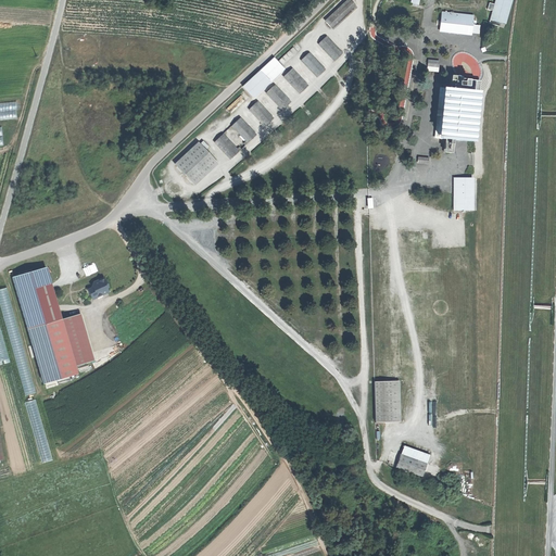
[(350,0),(348,0),(326,21),(331,27),(355,5),(350,0)]
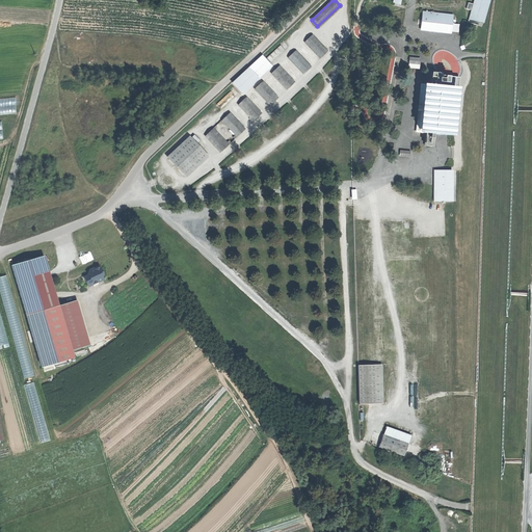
[(471,10),(468,22),(475,25),(476,19),(479,20),(484,3),(484,0),(474,0),(473,4),(471,10)]
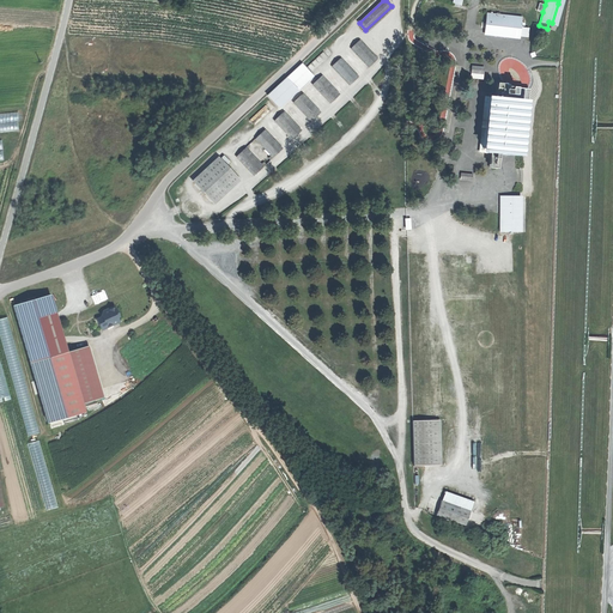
[(558,4),(552,23),(551,28),(556,29),(562,5),(558,4)]
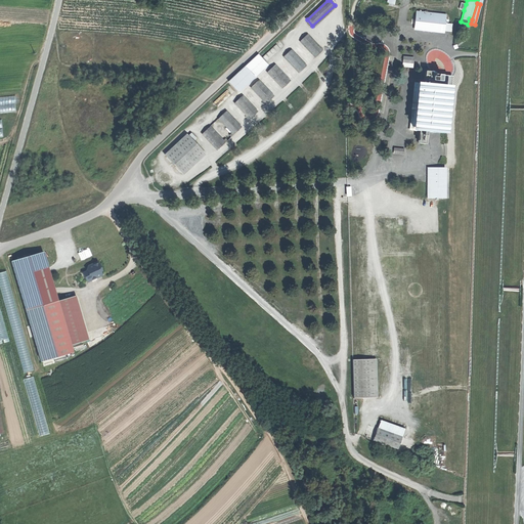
[(446,13),(417,11),(415,28),(444,31),(446,13)]
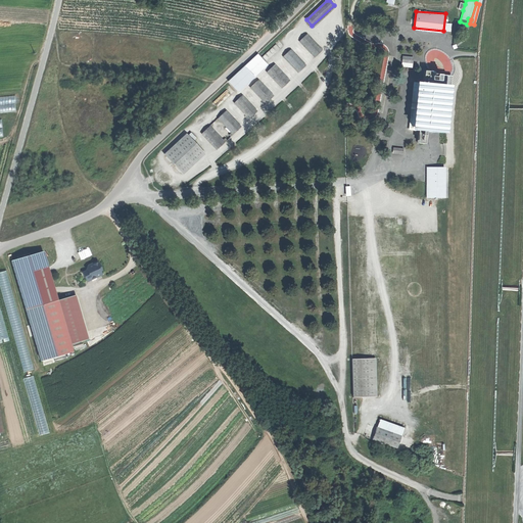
[(321,51),(306,34),(300,40),(316,56),(321,51)]
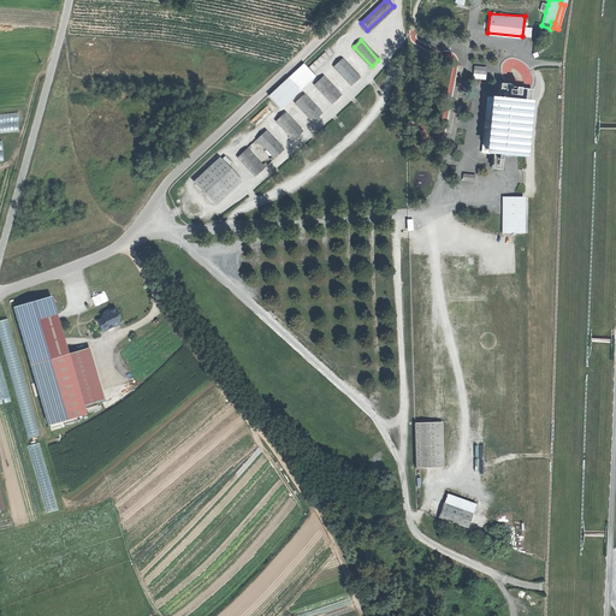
[(359,77),(341,59),(335,65),(351,84),(359,77)]
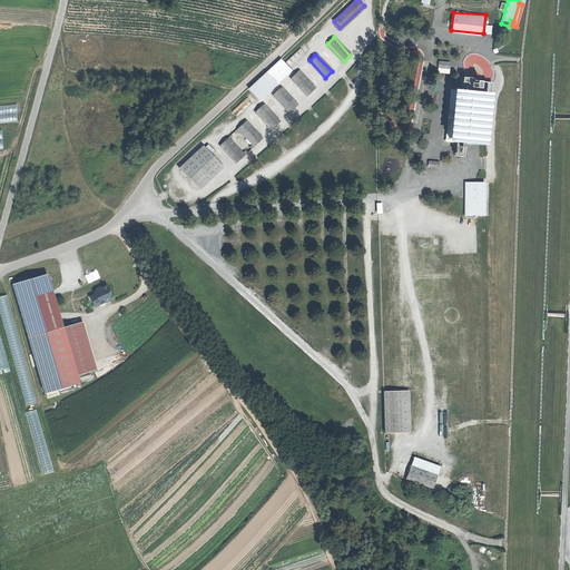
[(279,59),(248,88),(259,99),(291,71),(279,59)]
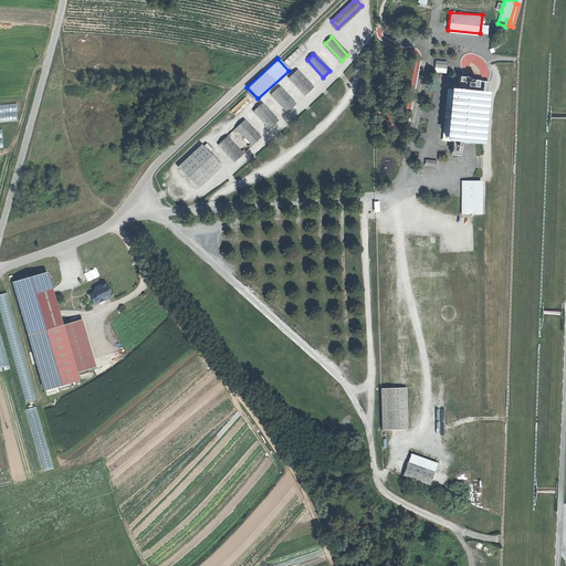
[(312,87),(296,70),(290,75),(306,93),(312,87)]
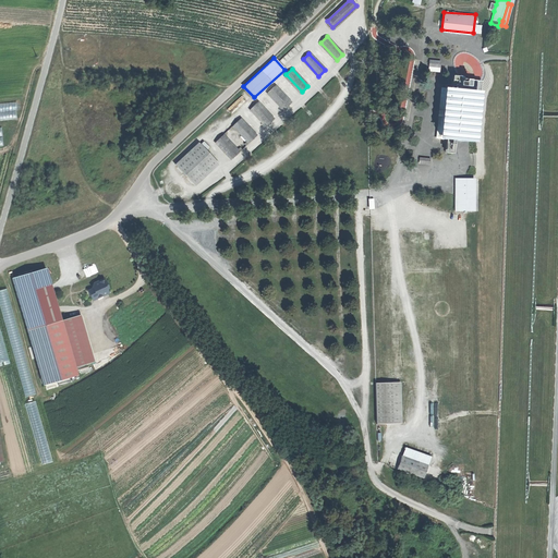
[(460,86),(443,84),(437,143),(453,144),(455,141),(456,141),(456,138),(446,137),(445,140),(440,140),(446,88),(450,88),(450,92),(461,93),(461,89),(459,89),(460,86)]
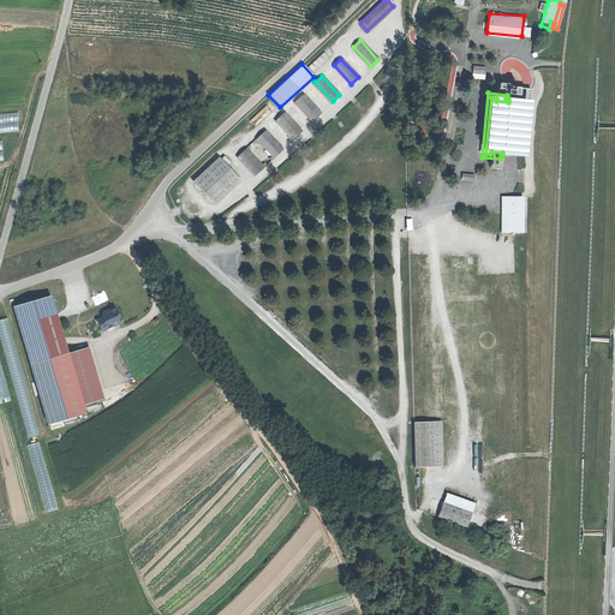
[(320,113),(303,94),(296,101),(312,120),(320,113)]
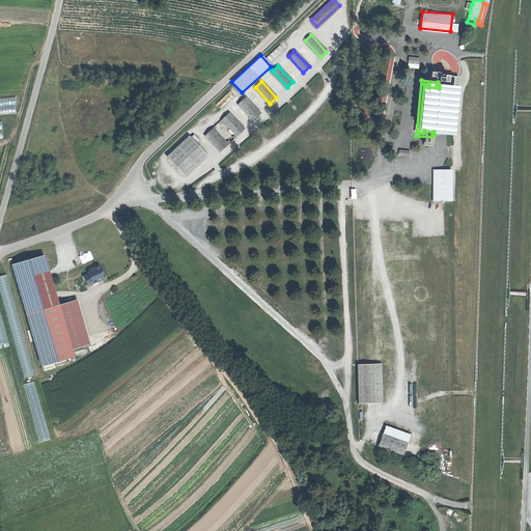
[(458,87),(439,85),(439,88),(428,87),(428,84),(424,84),(419,133),(423,133),(424,131),(434,132),(434,134),(452,136),(458,87)]
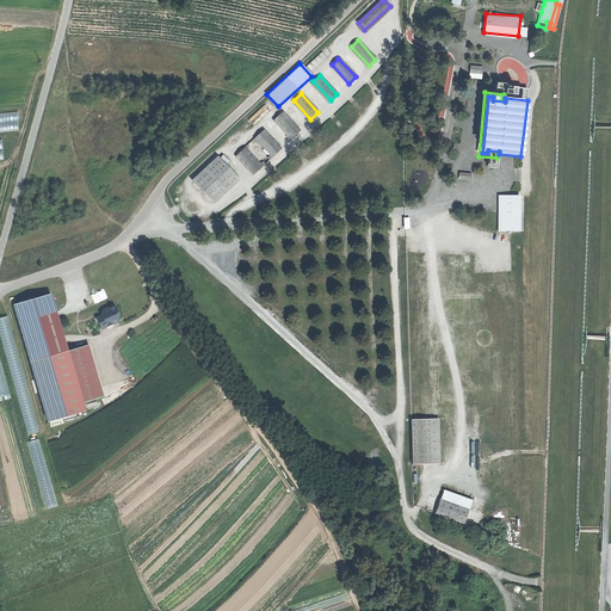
[(298,130),(282,111),(275,118),(292,137),(298,130)]
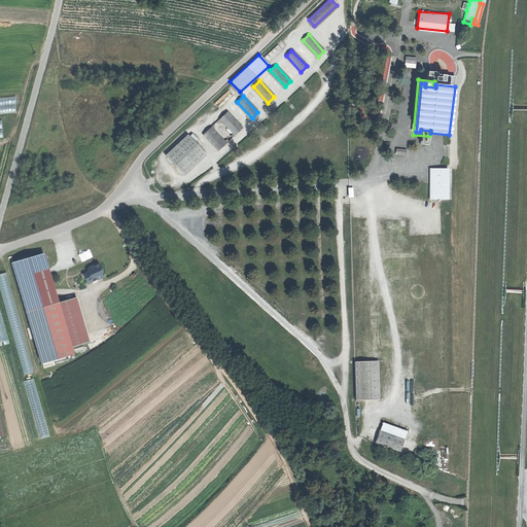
[(14,97),(0,98),(0,113),(16,112),(14,97)]
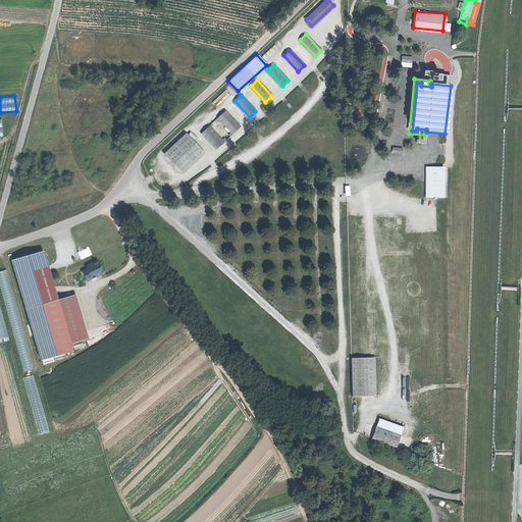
[(239,126),(224,111),(218,115),(233,132),(239,126)]
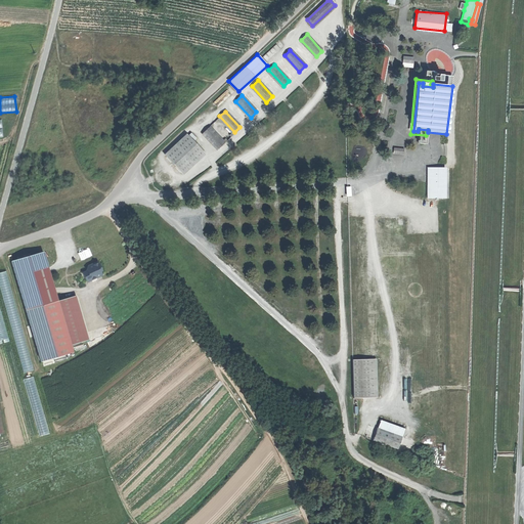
[(223,142),(209,127),(203,132),(218,147),(223,142)]
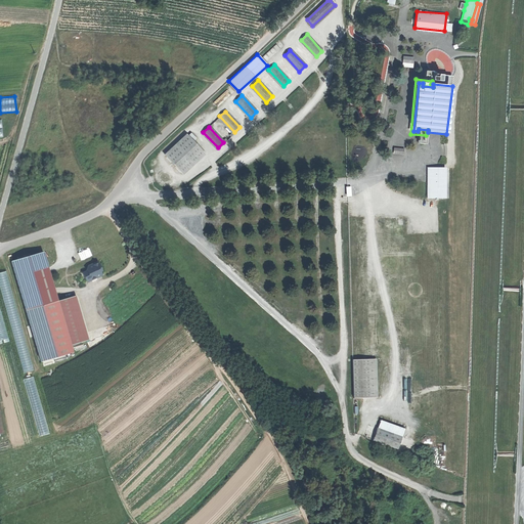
[(188,136),(167,158),(181,172),(204,150),(188,136)]
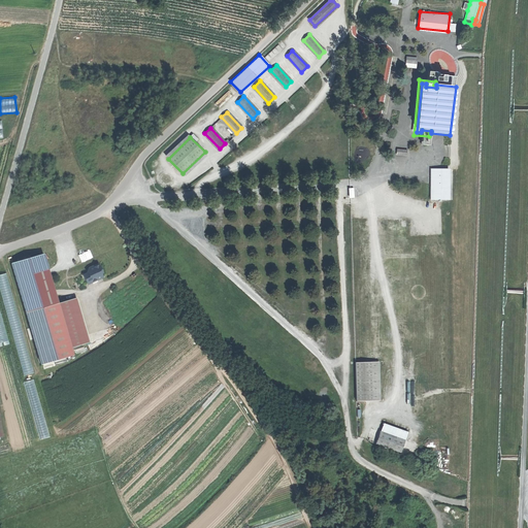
[(448,169),(430,169),(430,200),(448,200),(448,169)]
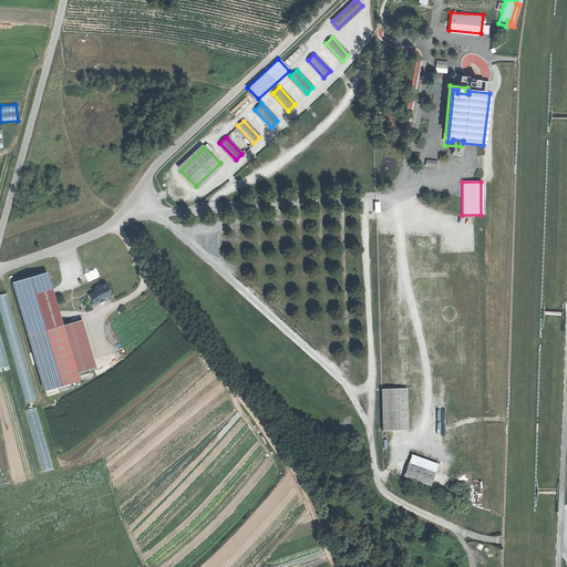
[(12,282),(28,336),(63,326),(48,272),(12,282)]
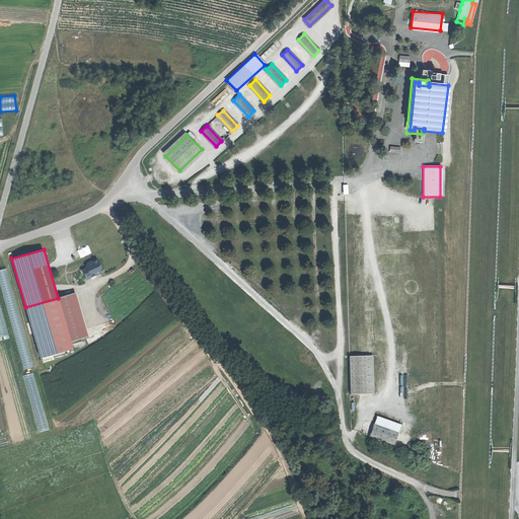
[(101,269),(97,260),(87,264),(88,266),(86,267),(85,269),(82,271),(86,278),(90,277),(90,278),(101,273),(99,269),(101,269)]
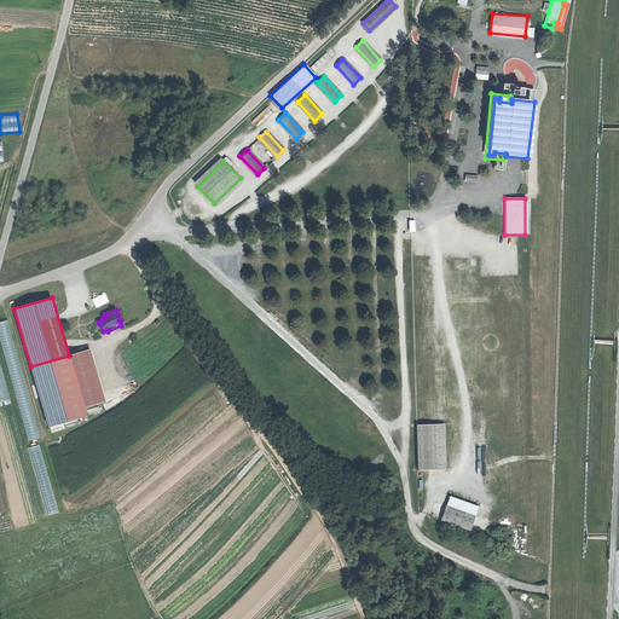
[(7,320),(0,322),(0,340),(28,440),(39,438),(7,320)]
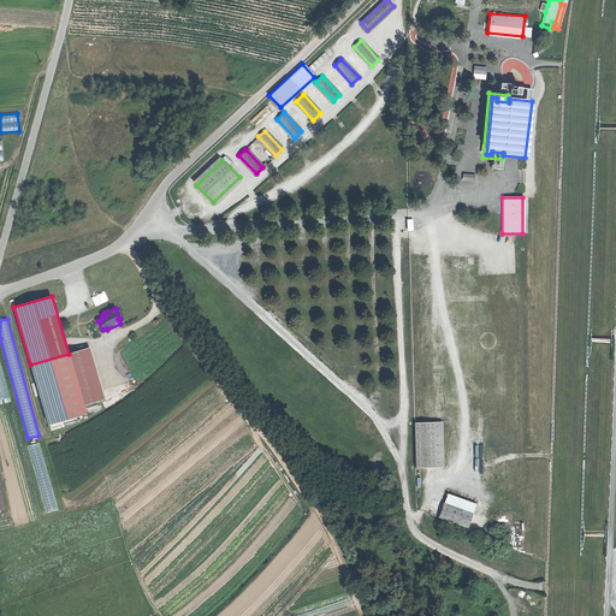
[(90,347),(69,354),(83,406),(105,400),(90,347)]
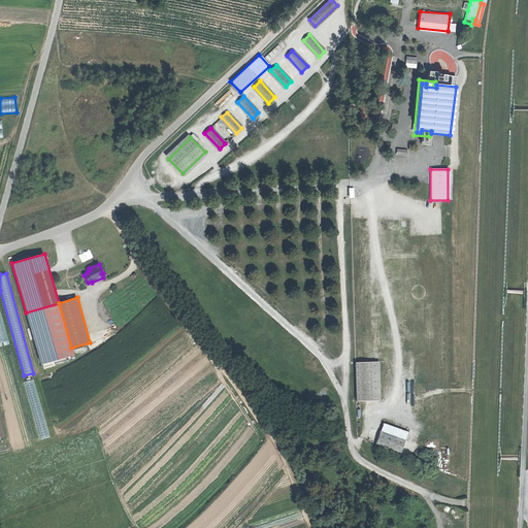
[(41,364),(74,355),(71,348),(59,303),(26,312),(41,364)]
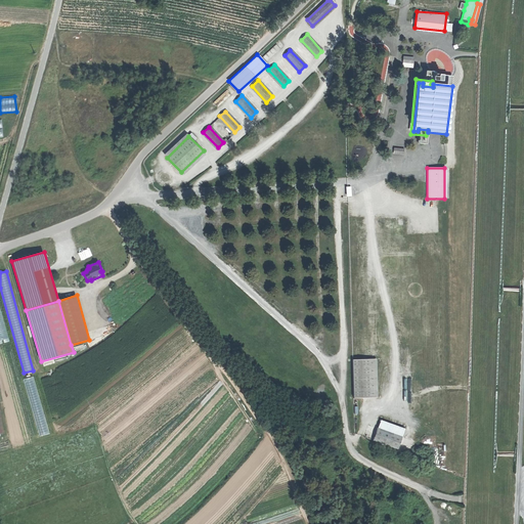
[(0,307),(0,340),(8,338),(0,307)]
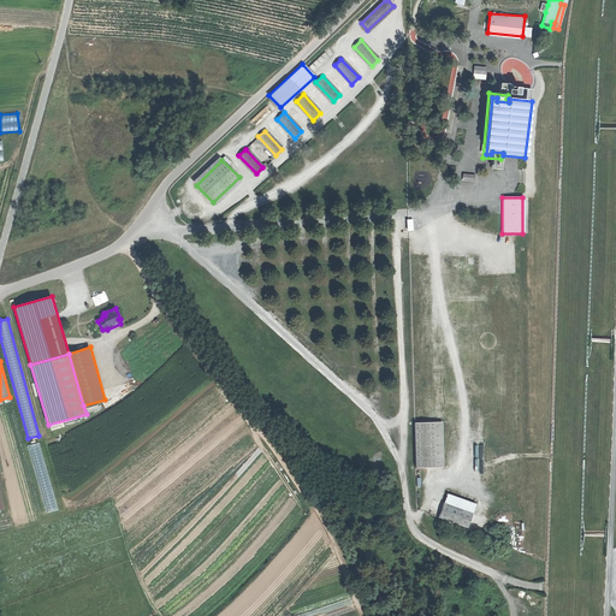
[(415,468),(434,468),(432,422),(414,424),(415,468)]
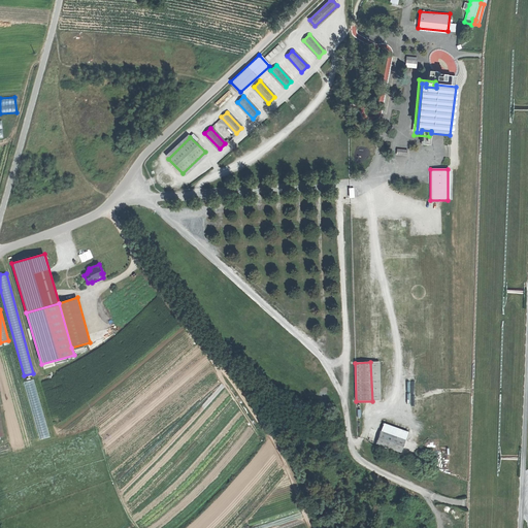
[(383,424),(381,431),(404,439),(407,432),(383,424)]
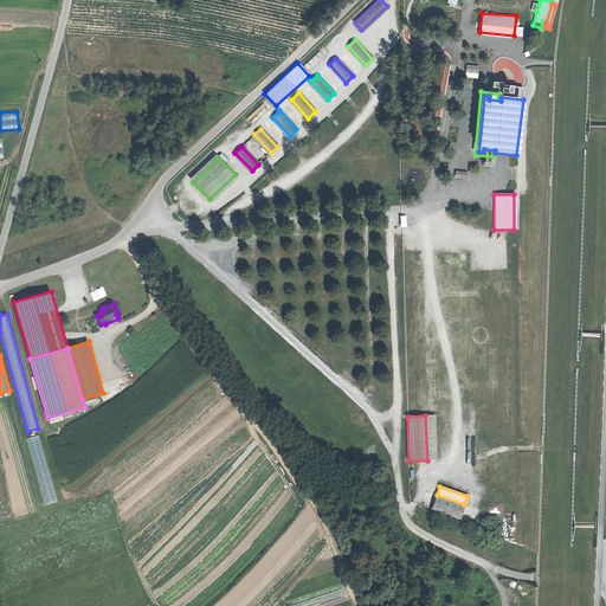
[(464,504),(437,495),(431,509),(459,519),(464,504)]
